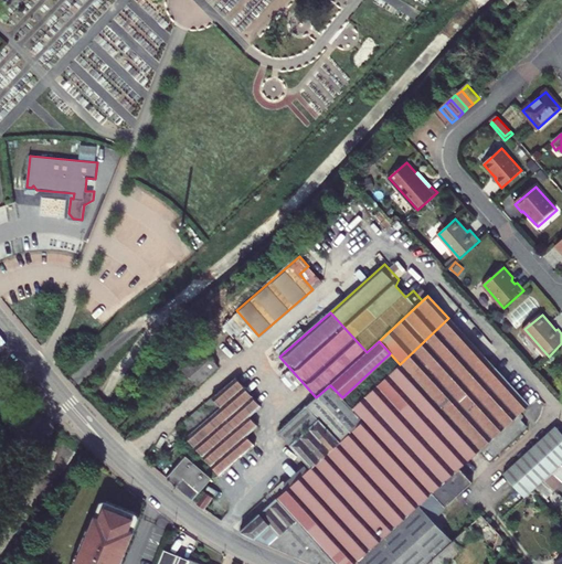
[(494,369),(448,318),(400,364),(445,413),(494,369)]
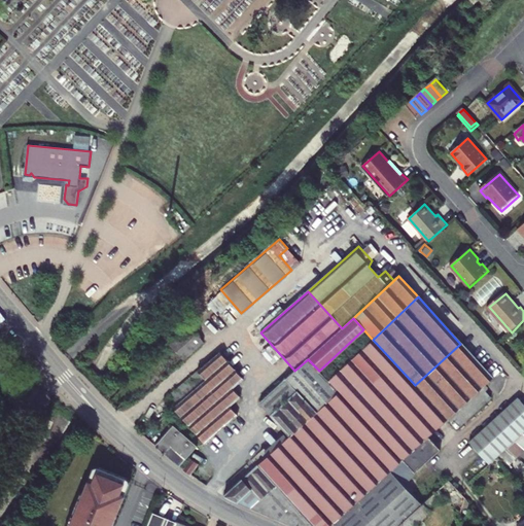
[(211,334),(197,318),(178,334),(193,350),(211,334)]
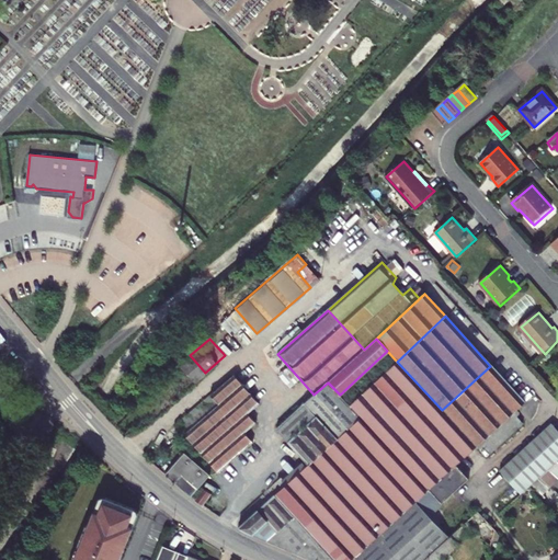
[(350,406),(397,362),(387,351),(340,395),(328,383),(314,395),(275,429),(304,460),(308,465),(362,419),(350,406)]
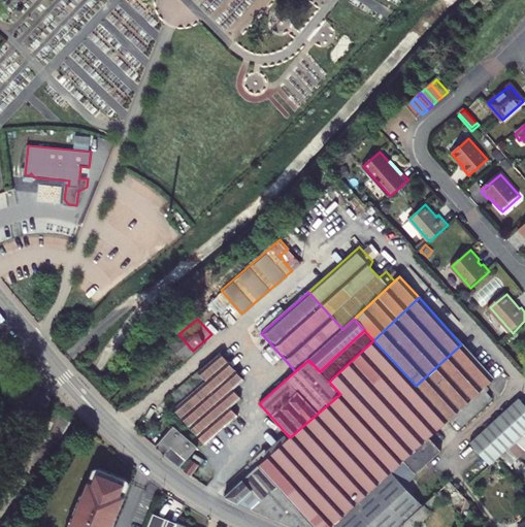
[(329,382),(340,394),(402,461),(427,438),(447,420),(416,386),(373,340),(329,382)]
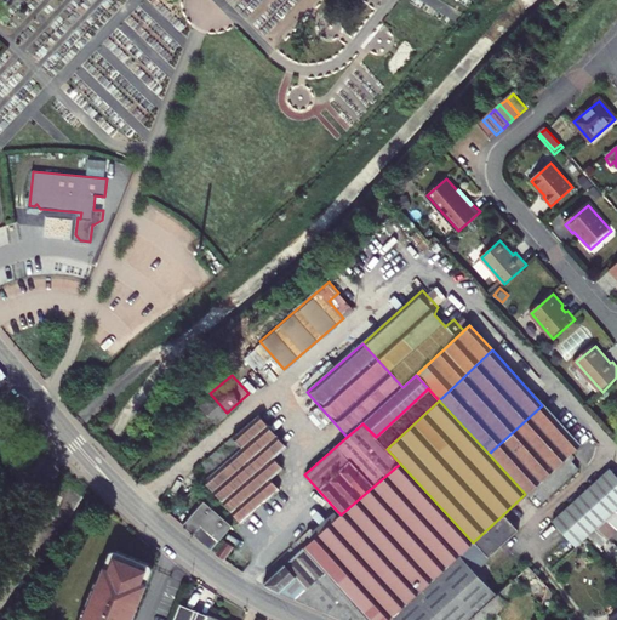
[(580,445),(542,405),(489,454),(525,494),(530,490),(566,458),(580,445)]
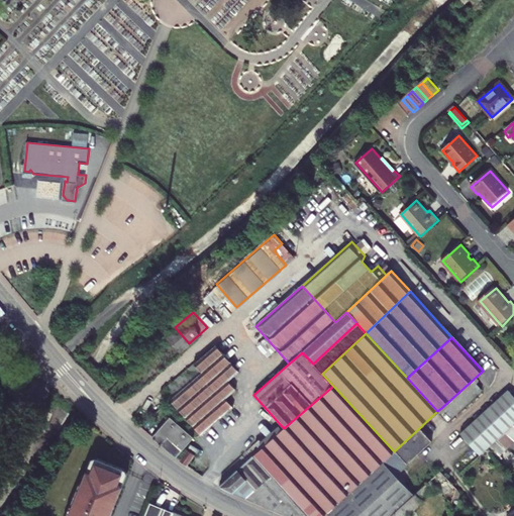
[(194,365),(203,374),(224,355),(215,346),(194,365)]
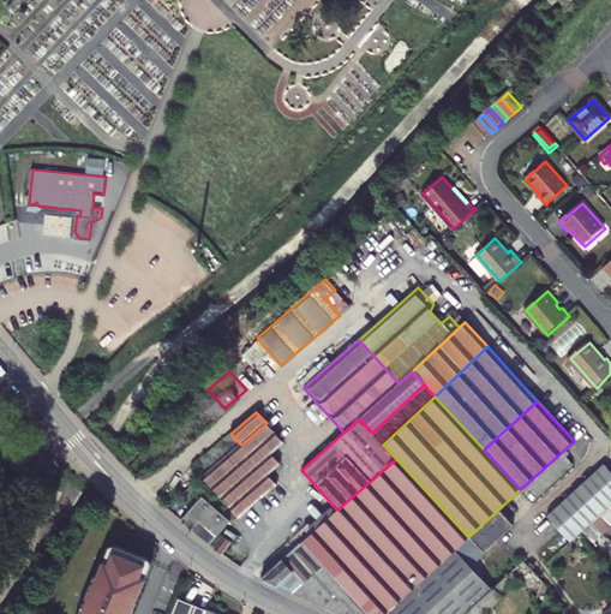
[(239,518),(277,486),(275,482),(287,471),(271,454),(283,443),(267,423),(241,445),(203,477),(239,518)]
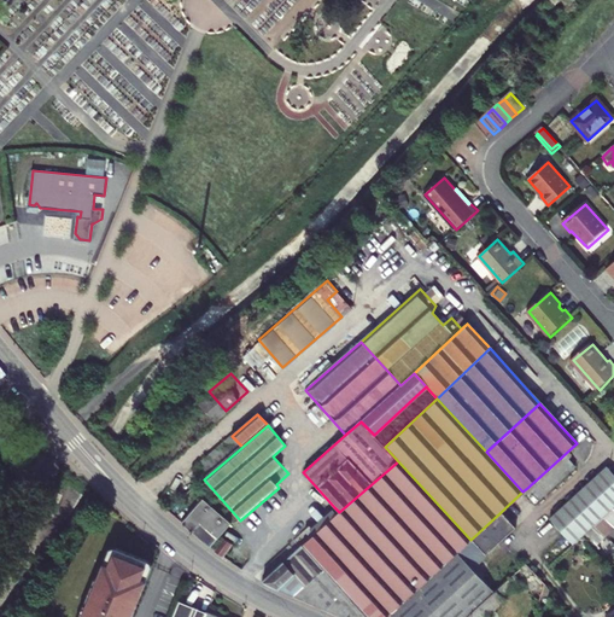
[(196,469),(204,479),(243,447),(232,436),(196,469)]
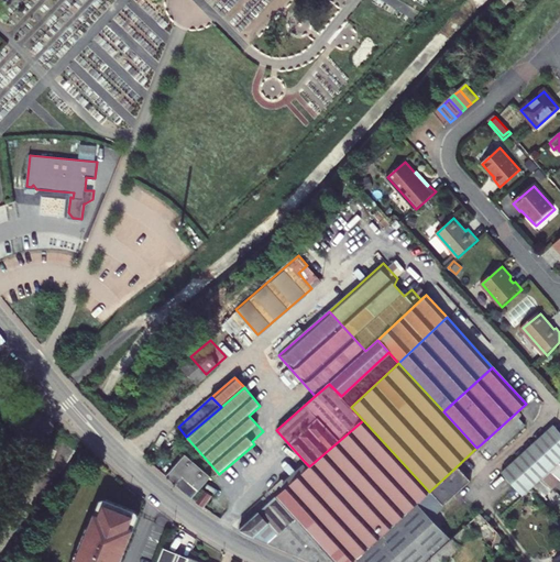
[(514,415),(481,444),(490,455),(524,426),(514,415)]
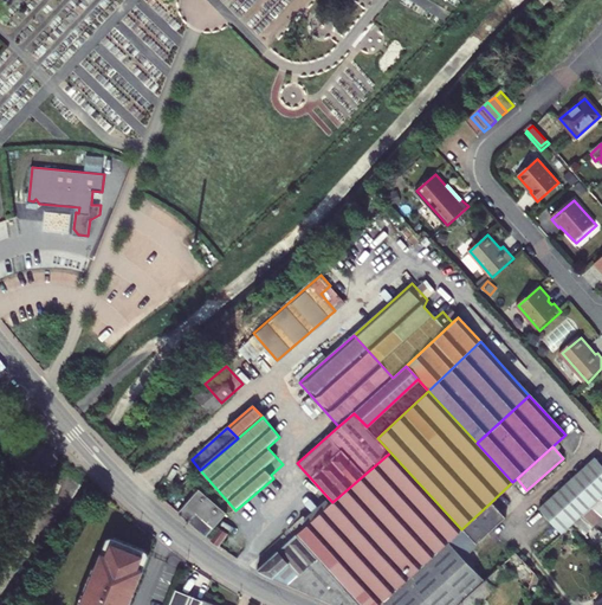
[(289,585),(335,604),(379,604),(382,602),(448,541),(461,529),(390,452),(332,502),(306,525),(279,551),(296,570),(293,573),(297,577),(289,585)]
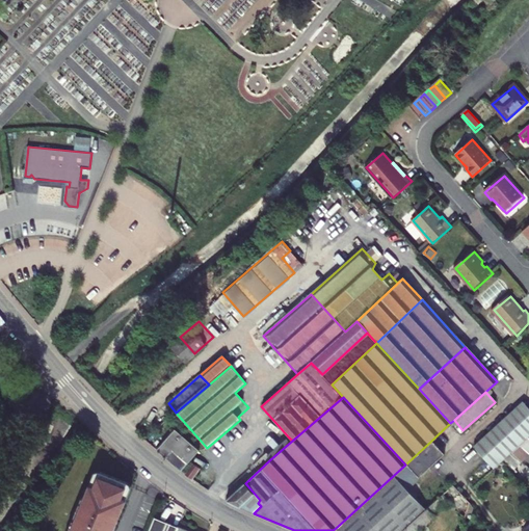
[(475,445),(495,467),(505,457),(512,450),(521,443),(528,435),(528,434),(528,404),(525,400),(475,445)]
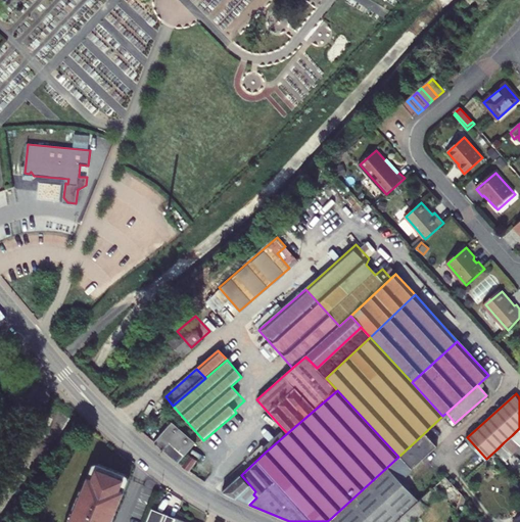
[(172,423),(154,442),(178,462),(183,457),(194,443),(172,423)]
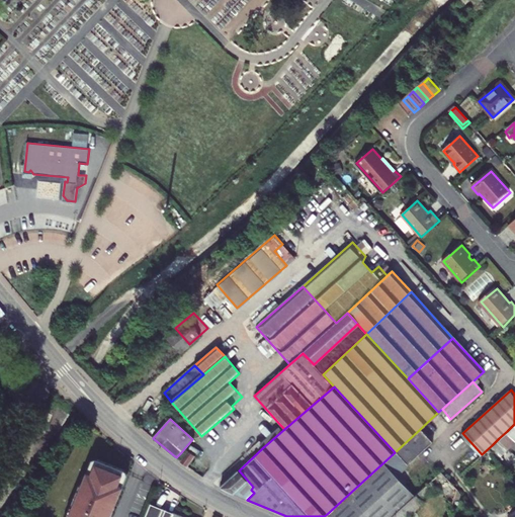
[(262,448),(284,429),(280,425),(259,444),(262,448)]
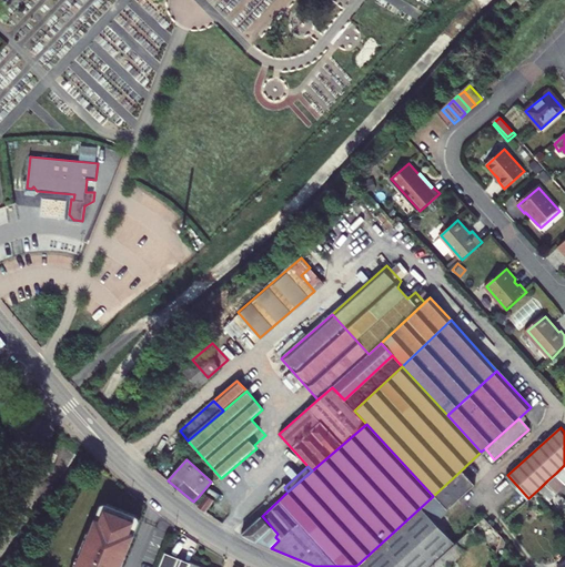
[(433,496),(447,510),(474,486),(460,472),(433,496)]
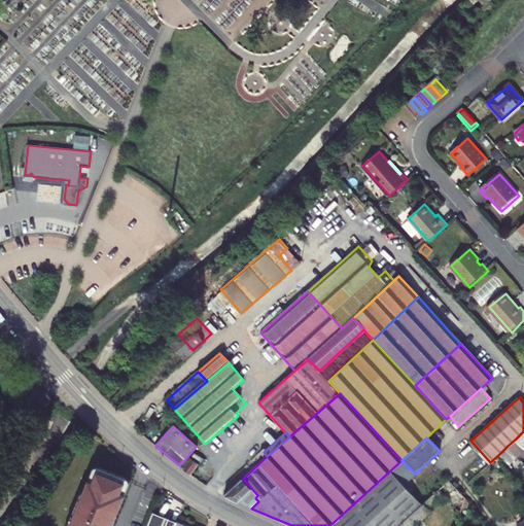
[(518,455),(523,449),(523,446),(516,439),(508,446),(518,455)]
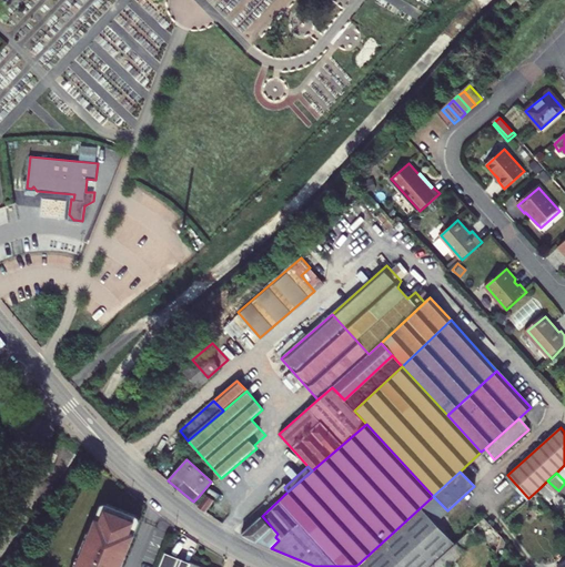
[(558,490),(547,481),(540,488),(548,499),(558,490)]
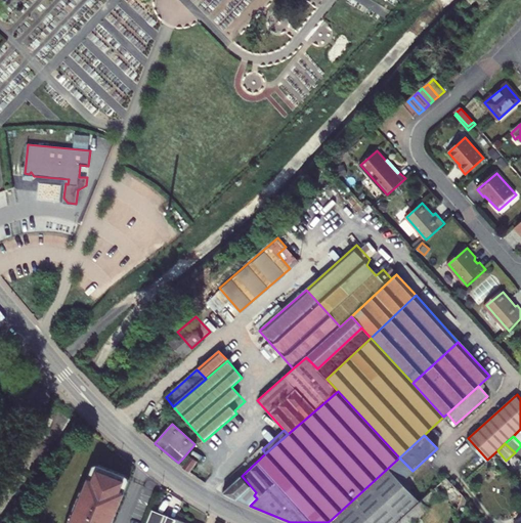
[(183,467),(192,474),(201,464),(191,456),(183,467)]
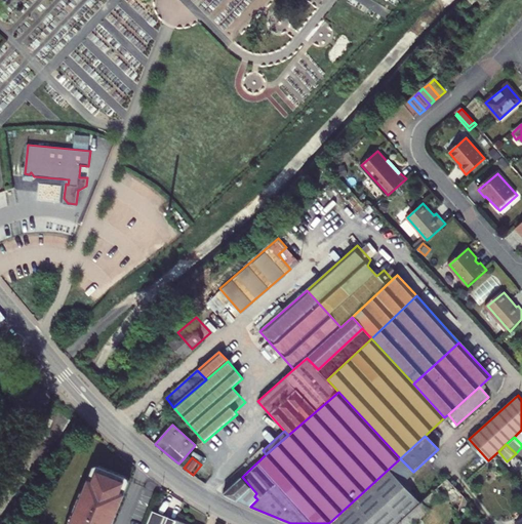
[(128,477),(101,466),(94,480),(90,479),(85,492),(87,493),(74,523),(114,523),(126,493),(122,492),(128,477)]
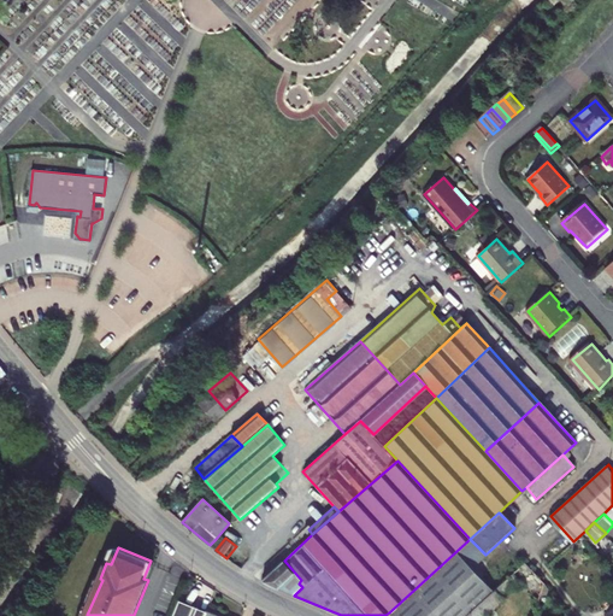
[(457,551),(389,612),(392,615),(465,615),(494,591),(457,551)]
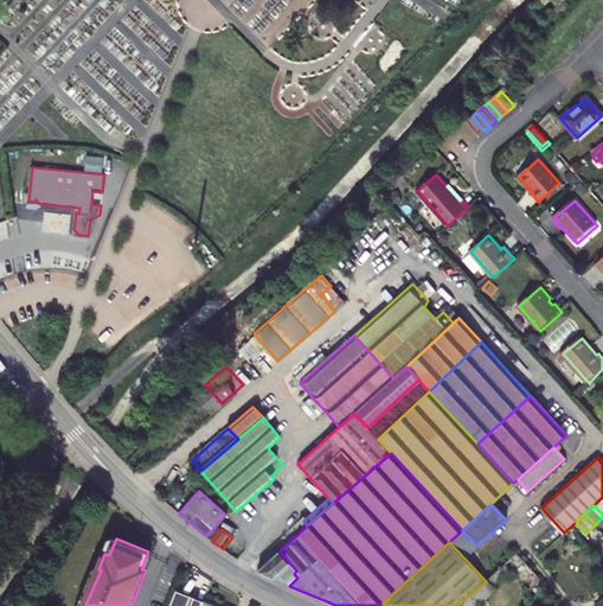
[(296,571),(280,552),(258,572),(289,586),(297,578),(294,574),(296,571)]
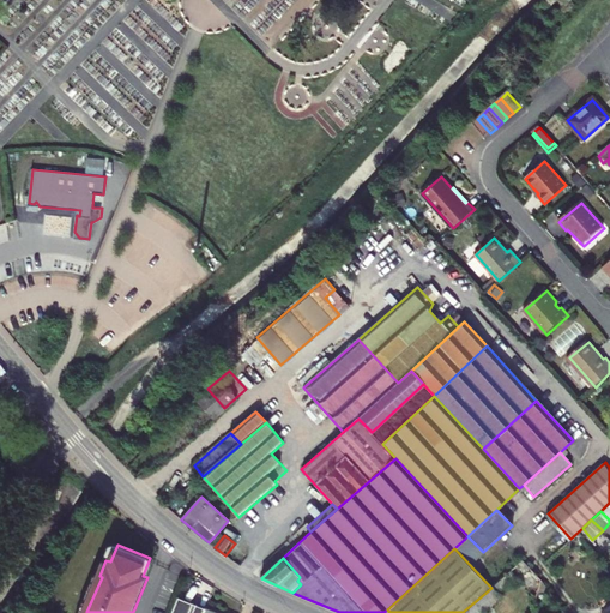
[(491,588),(463,612),(483,612),(501,598),(499,594),(517,577),(535,598),(542,580),(523,559),(491,588)]
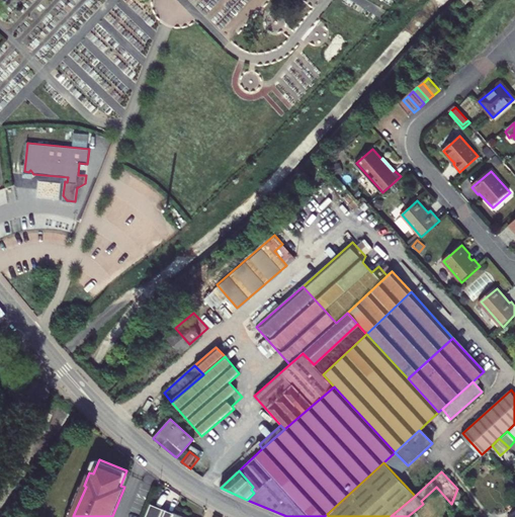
[(152,504),(146,516),(172,516),(174,513),(152,504)]
